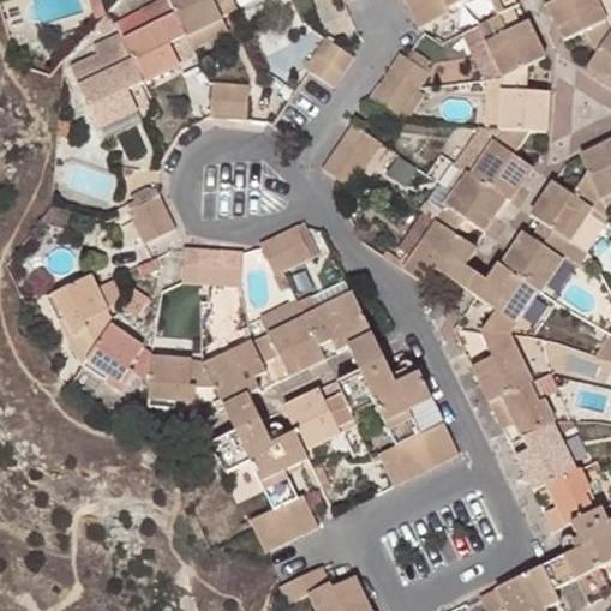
[(88,0),(94,16),(103,12),(100,0),(88,0)]
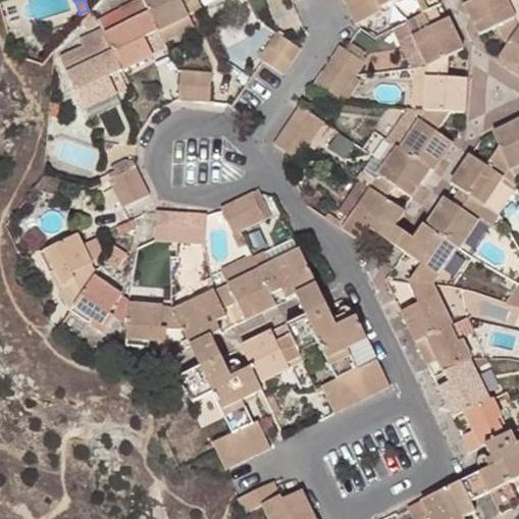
[(131,0),(97,17),(104,32),(149,10),(144,0),(131,0)]
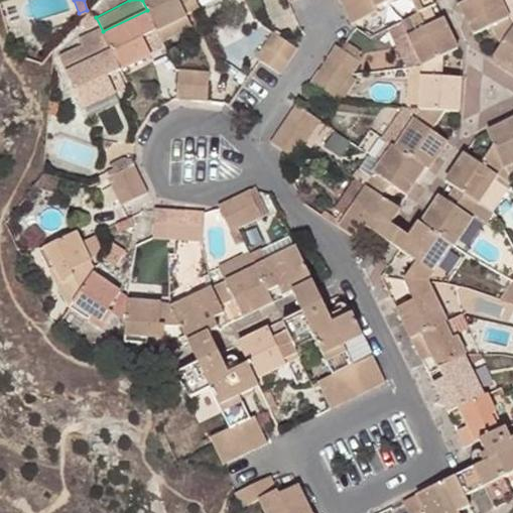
[(142,0),(147,10),(155,28),(186,14),(185,12),(179,0),(142,0)]
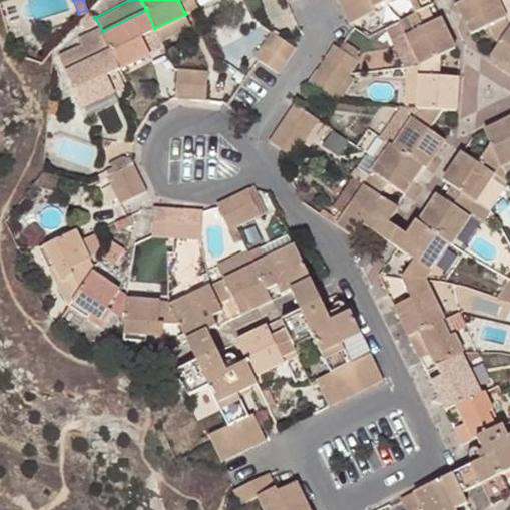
[(197,6),(194,0),(178,0),(184,12),(197,6)]
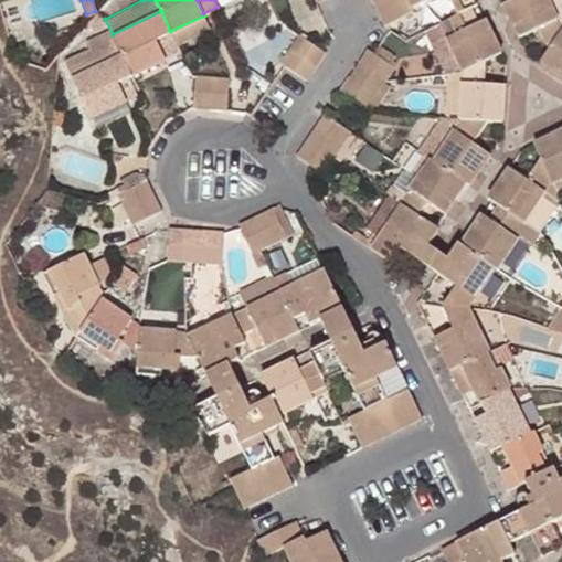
[(383,0),(374,4),(383,23),(385,22),(413,8),(412,7),(424,0),(451,0),(456,11),(458,11),(476,2),(475,0),(383,0)]
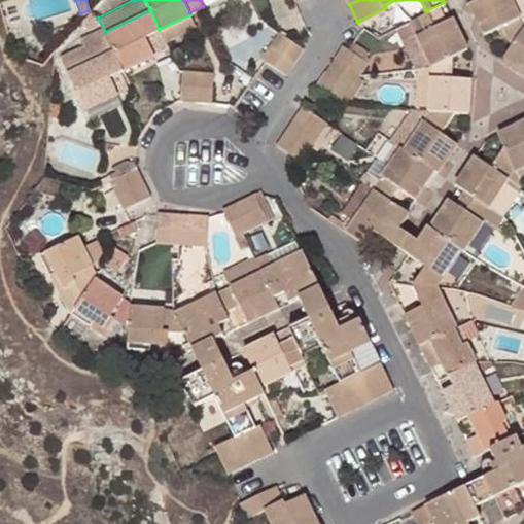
[(472,0),(467,2),(482,32),(499,24),(509,44),(522,25),(510,0),(472,0)]
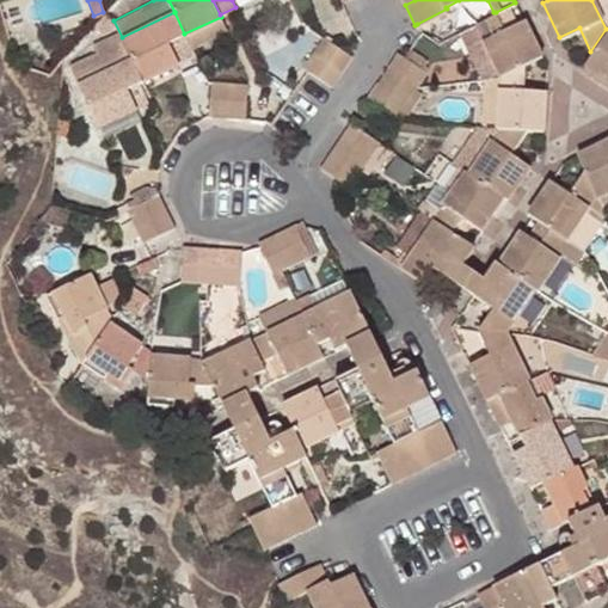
[(591,0),(606,29),(607,25),(607,0),(591,0)]
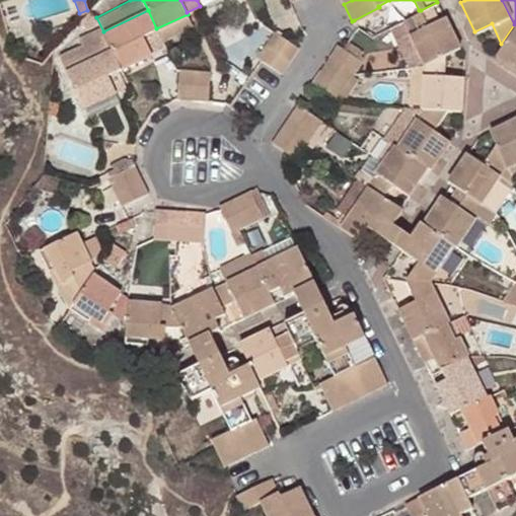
[(427,23),(444,15),(437,2),(421,10),(427,23)]
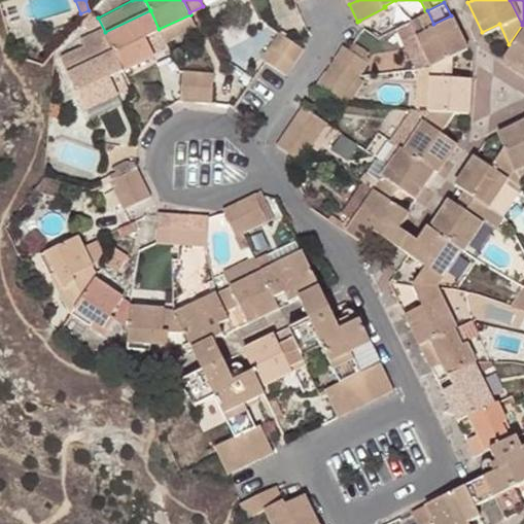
[(150,10),(105,32),(105,33),(113,49),(123,69),(154,54),(152,49),(145,36),(159,29),(150,10)]
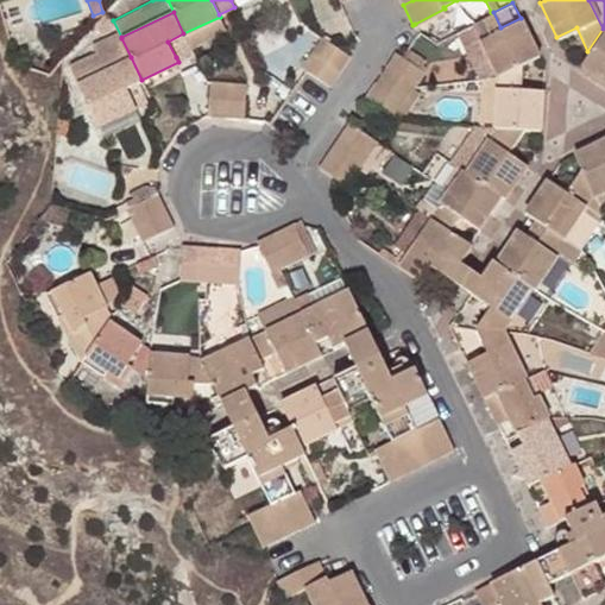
[(491,12),(471,23),(484,49),(470,56),(479,76),(496,74),(522,62),(537,54),(521,18),(500,27),(493,12),(491,12)]
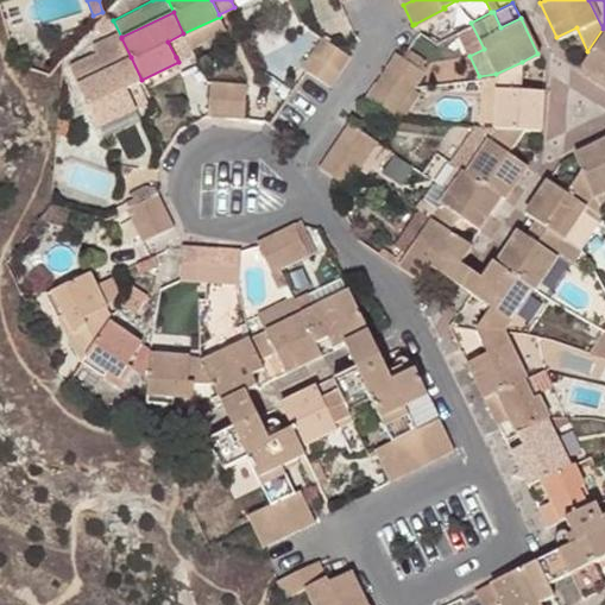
[(226,30),(220,17),(183,33),(190,48),(226,30)]
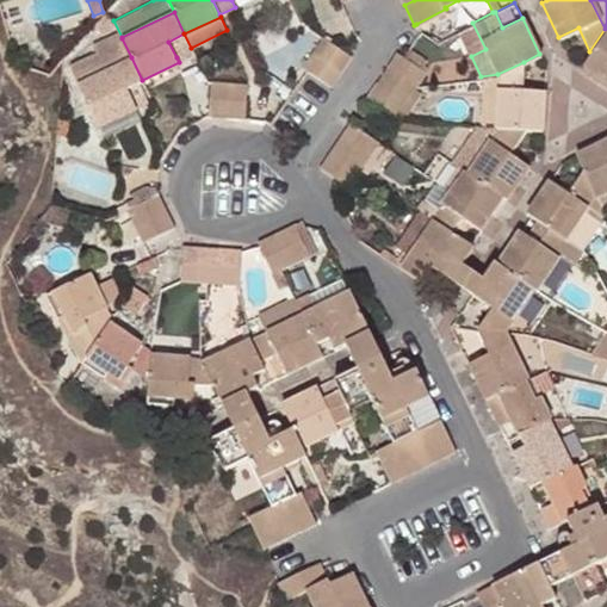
[(472,23),(457,30),(471,56),(485,49),(472,23)]
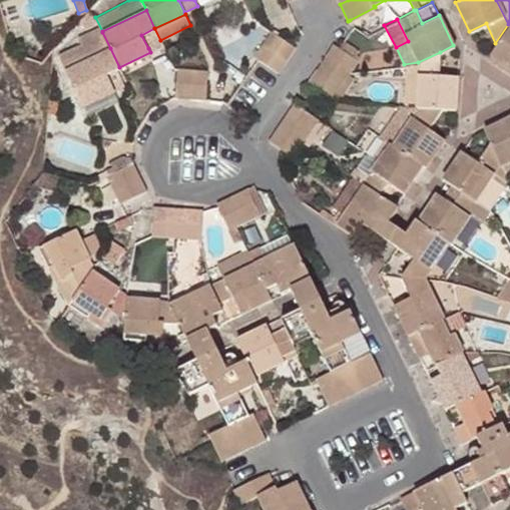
[(509,21),(508,24),(495,43),(488,53),(509,67),(509,21)]
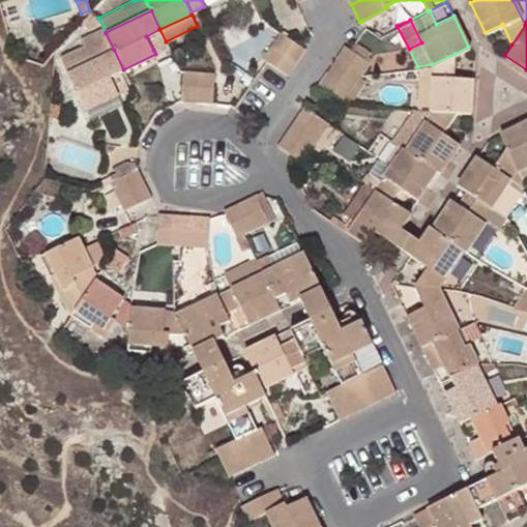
[(153,50),(167,44),(166,41),(159,29),(146,36),(153,50)]
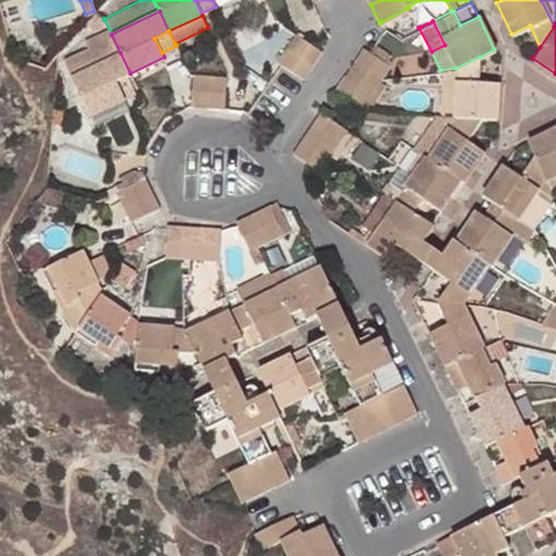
[(317,45),(295,31),(285,45),(311,62),(321,48),(317,45)]
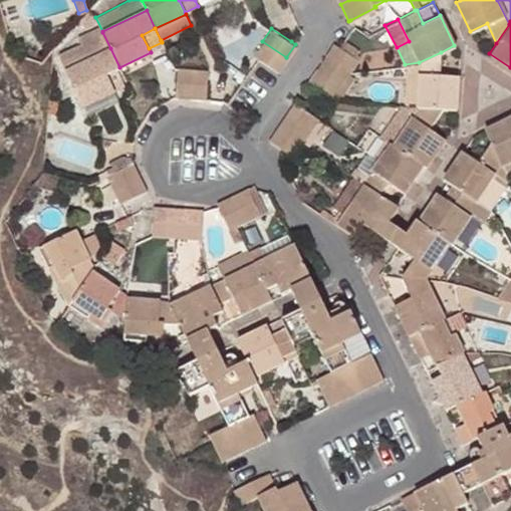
[(105,74),(116,69),(119,67),(110,48),(102,32),(58,53),(82,104),(113,89),(105,74)]
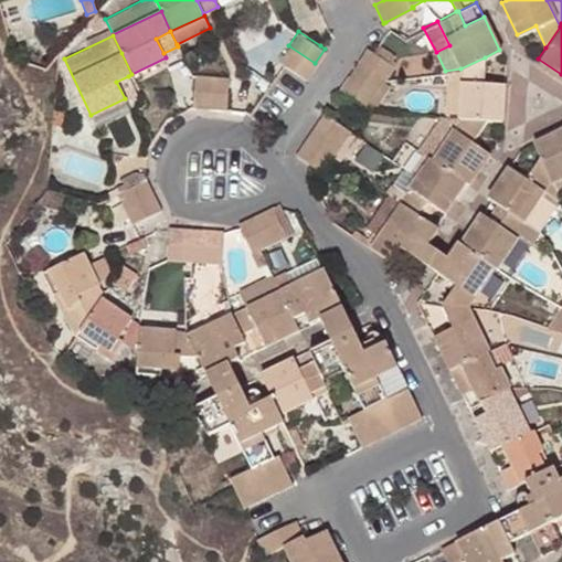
[(378,43),(372,50),(386,60),(391,53),(378,43)]
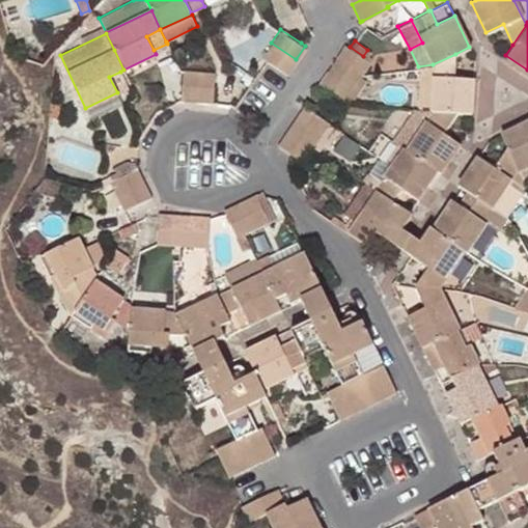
[(286,73),(296,59),(271,43),(261,55),(267,58),(286,73)]
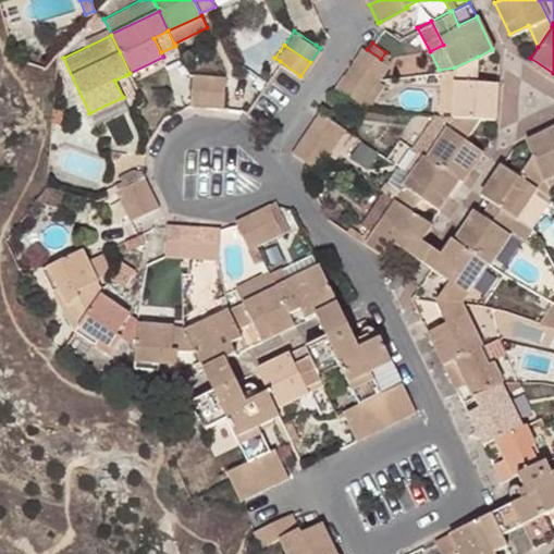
[(367,49),(361,46),(353,59),(379,76),(388,63),(381,59),(367,49)]
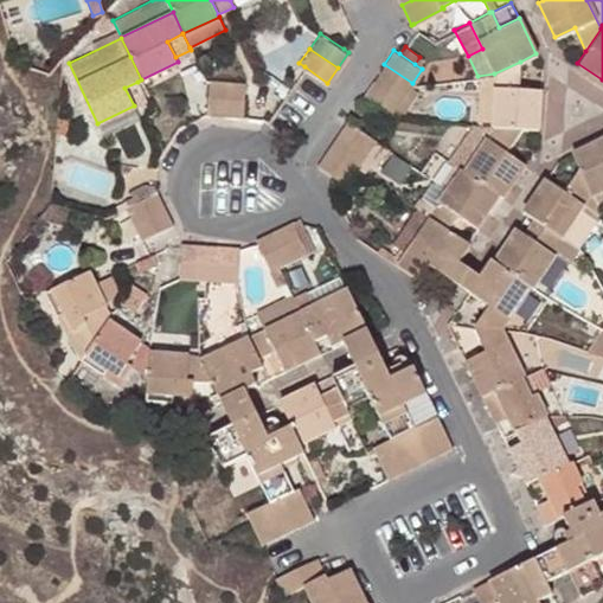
[(489,124),(495,124),(521,128),(537,129),(539,89),(517,87),(520,62),(494,74),(489,124)]
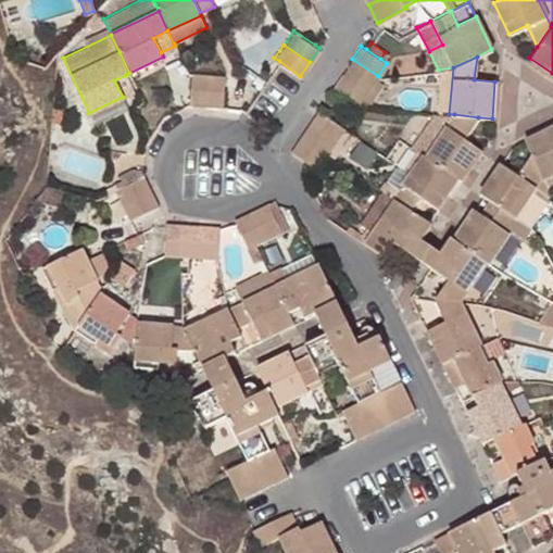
[(378,76),(352,59),(342,73),(368,90),(378,76)]
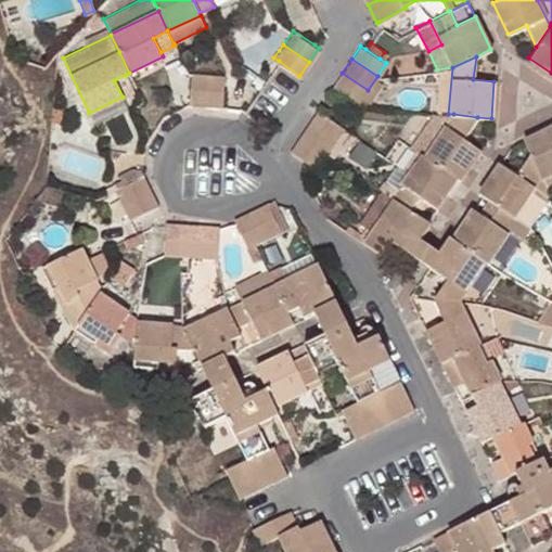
[(452,67),(437,69),(433,112),(448,114),(452,67)]
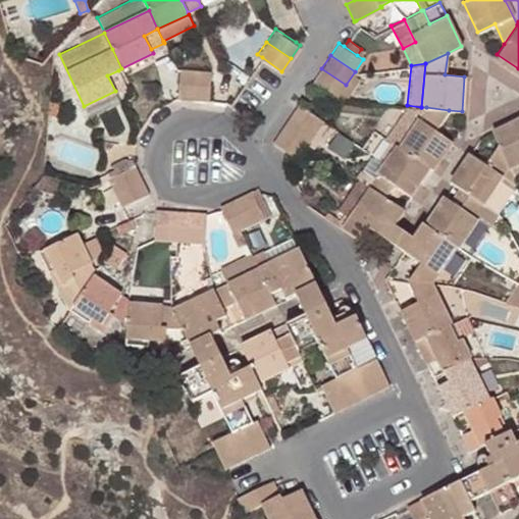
[(193,98),(194,68),(179,67),(177,97),(193,98)]
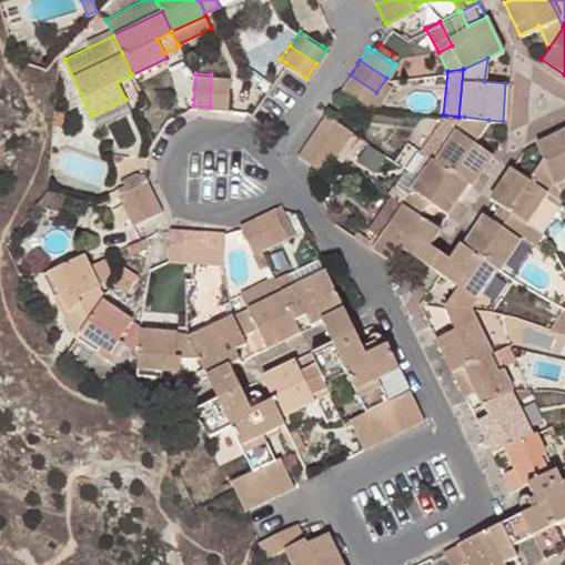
[(211,74),(210,107),(226,108),(229,76),(211,74)]
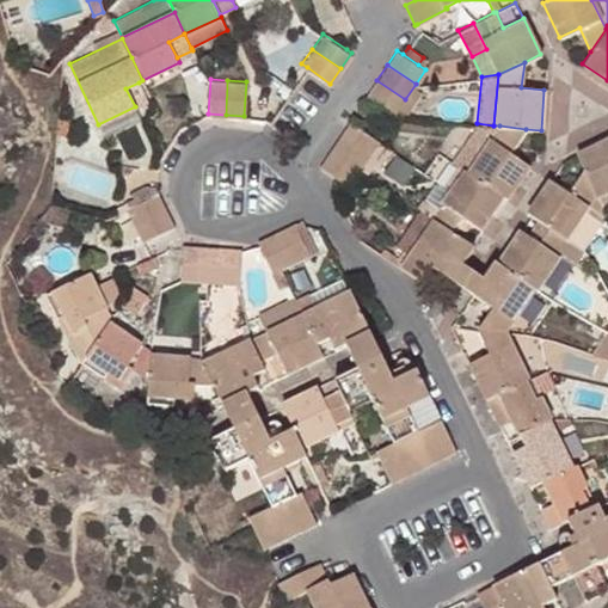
[(376,80),(367,94),(372,98),(394,115),(405,99),(376,80)]
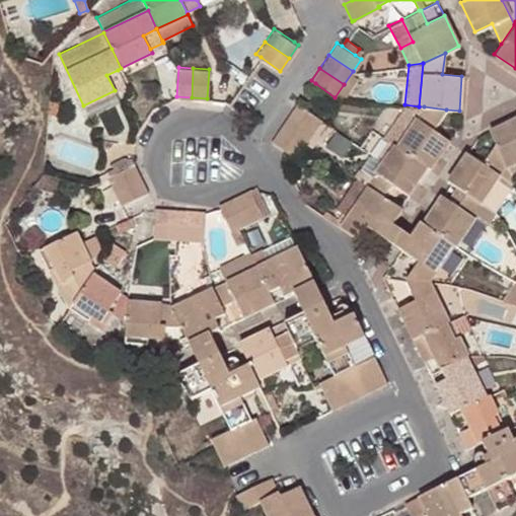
[(106,75),(115,90),(126,85),(118,70),(106,75)]
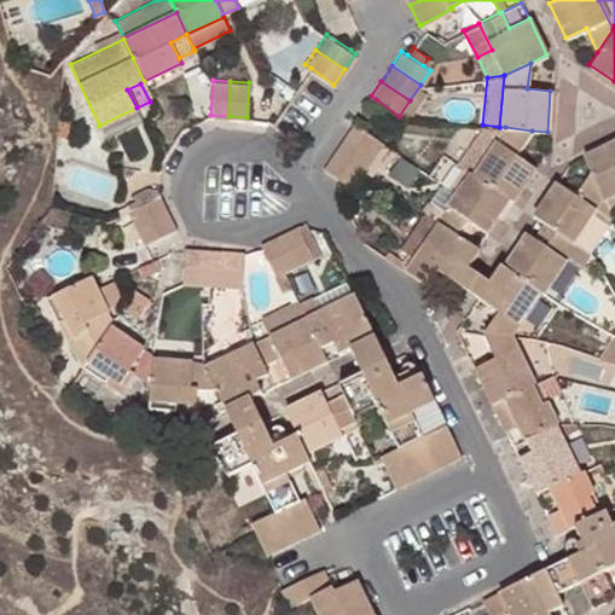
[(58,119),(57,135),(73,137),(74,120),(58,119)]
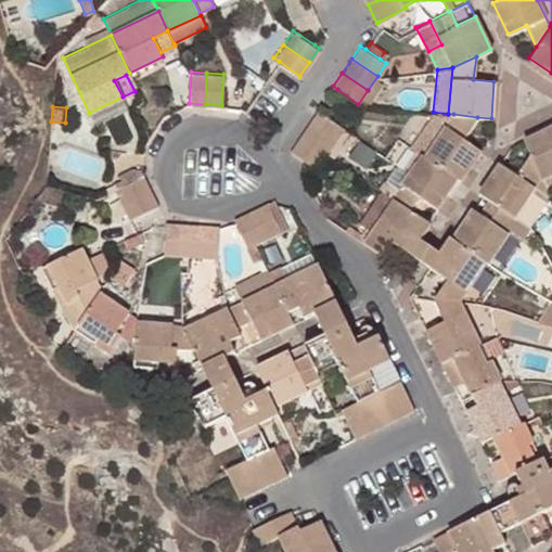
[(344,127),(321,112),(317,110),(307,123),(333,140),(344,127)]
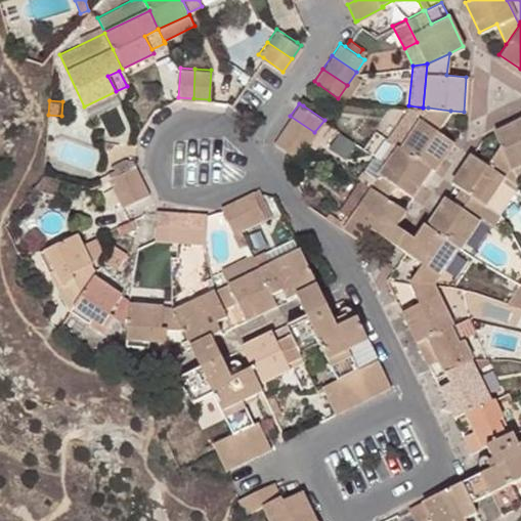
[(423,115),(408,105),(387,137),(391,140),(397,144),(400,146),(430,168),(433,169),(452,140),(437,129),(450,111),(428,107),(423,115)]
